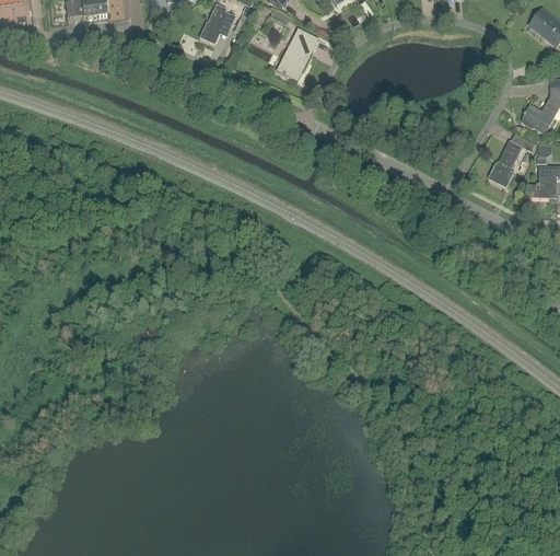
[(81,0),(83,14),(98,13),(106,12),(105,0),(81,0)]
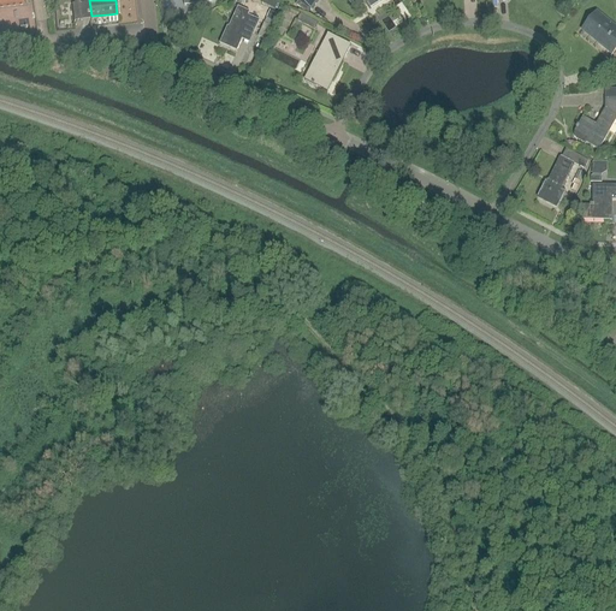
[(227,23),(219,40),(236,47),(242,35),(246,27),(254,30),(260,17),(249,12),(250,9),(238,4),(237,6),(236,6),(229,23),(227,23)]
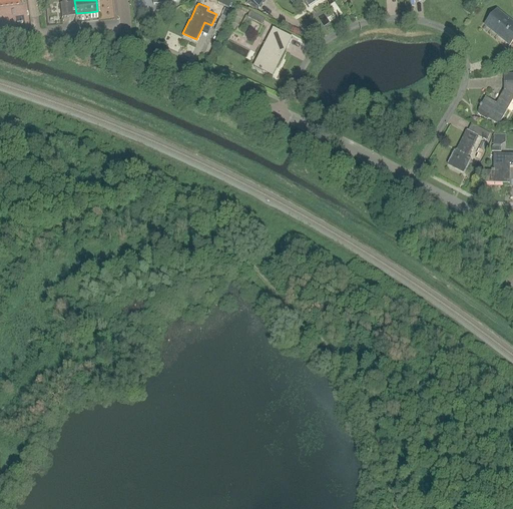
[(512,19),(497,6),(484,22),(509,42),(512,37),(512,19)]
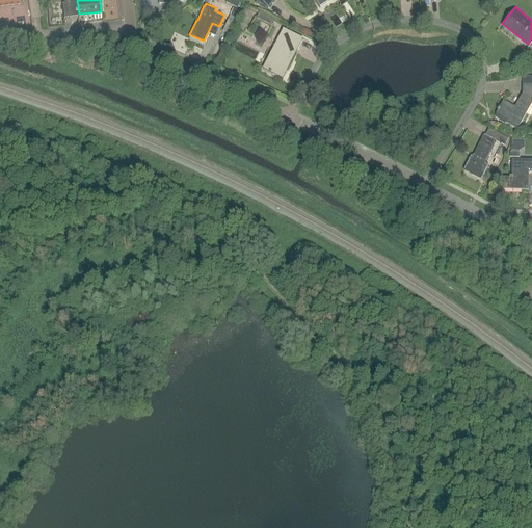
[(272,22),(275,17),(260,8),(257,14),(272,22)]
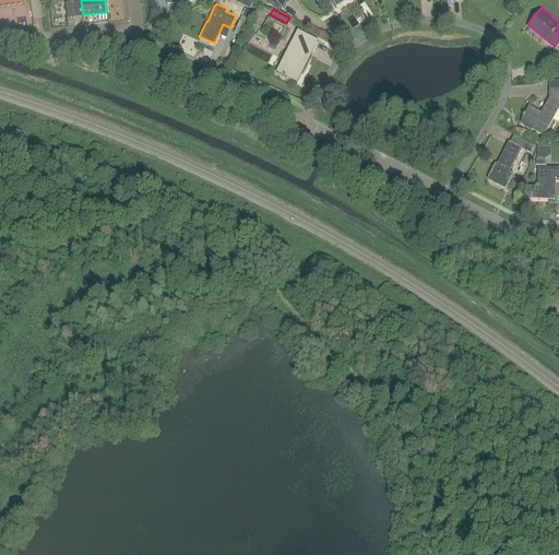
[(240,18),(235,28),(241,32),(246,21),(245,20),(240,18)]
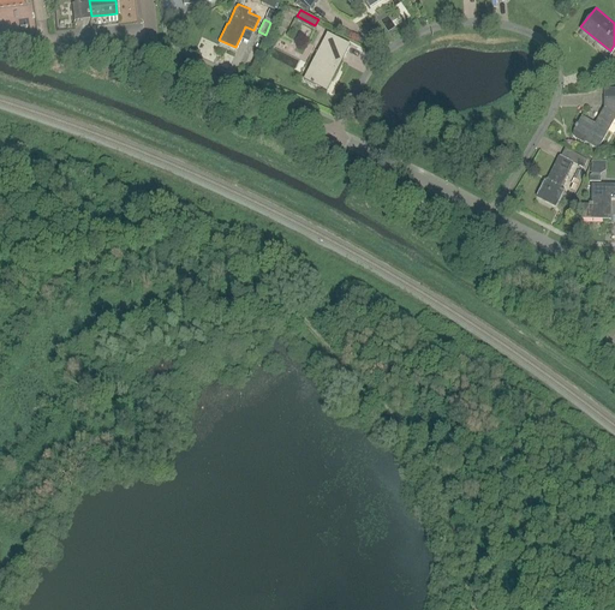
[(327,30),(304,77),(326,88),(341,57),(335,54),(339,48),(344,52),(350,41),(344,39),(327,30)]
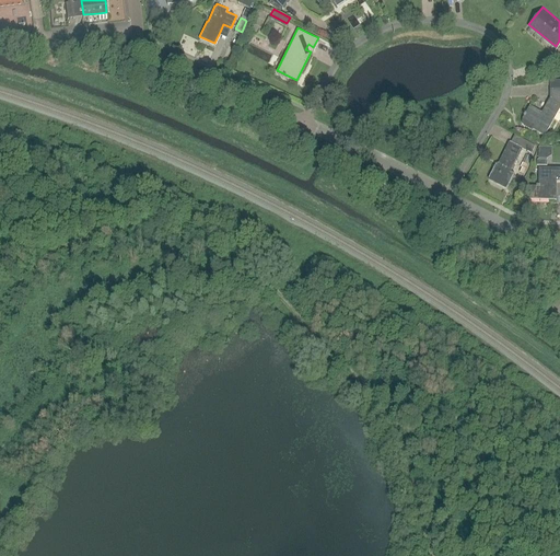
[(559,85),(549,87),(549,96),(541,109),(529,103),(522,116),(523,117),(522,119),(523,122),(523,123),(525,125),(528,126),(533,129),(534,128),(545,134),(559,106),(559,85)]
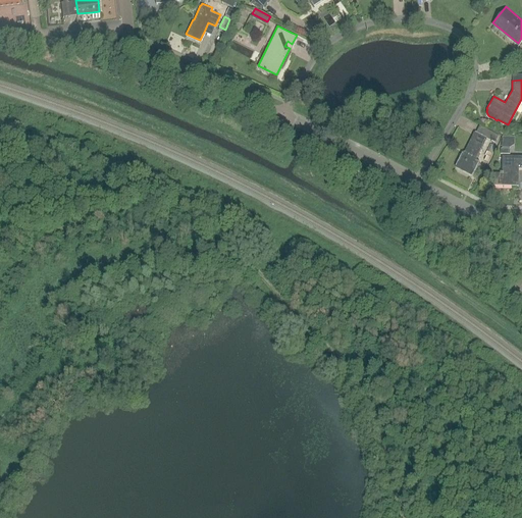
[(479,123),(465,152),(462,151),(455,164),(472,173),(479,159),(476,157),(486,136),(496,141),(499,134),(479,123)]
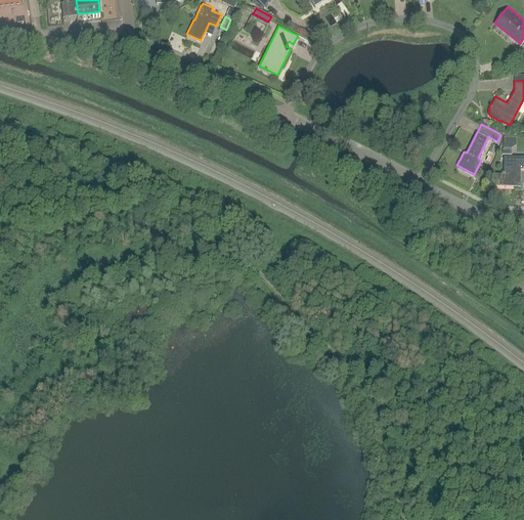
[(496,172),(495,184),(520,185),(521,168),(523,167),(523,155),(504,155),(504,171),(501,171),(501,172),(496,172)]
